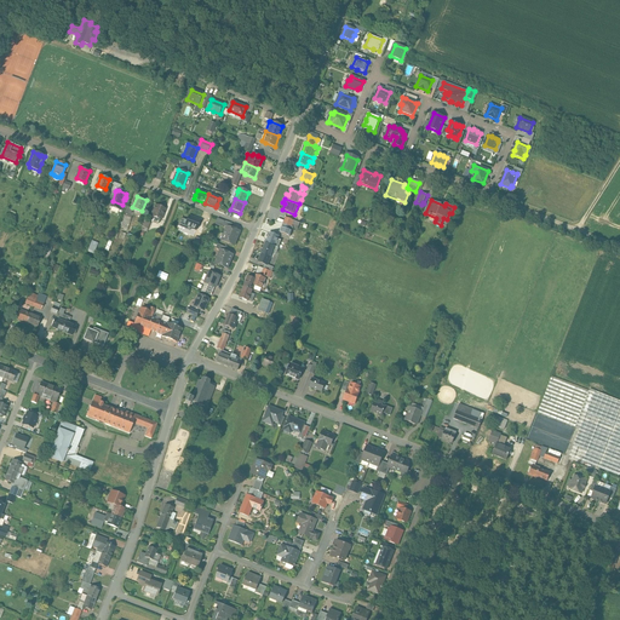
[(165,210),(155,206),(155,207),(153,207),(151,211),(153,212),(151,216),(161,219),(165,210)]
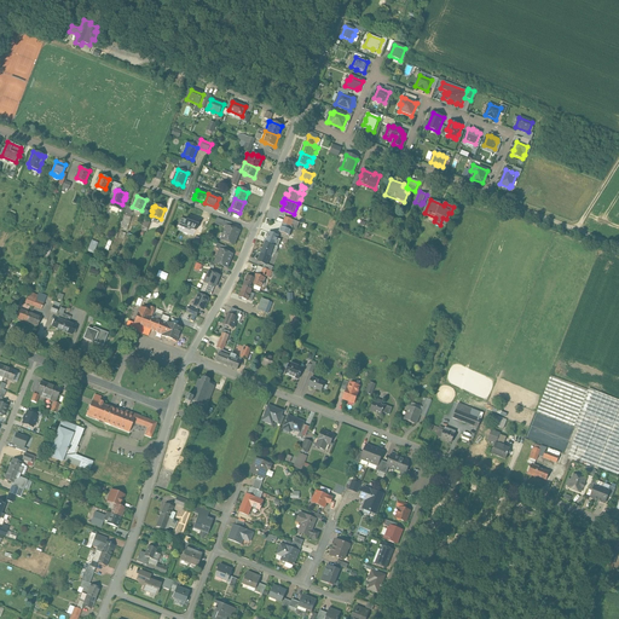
[(198,221),(189,217),(185,226),(195,230),(198,221)]
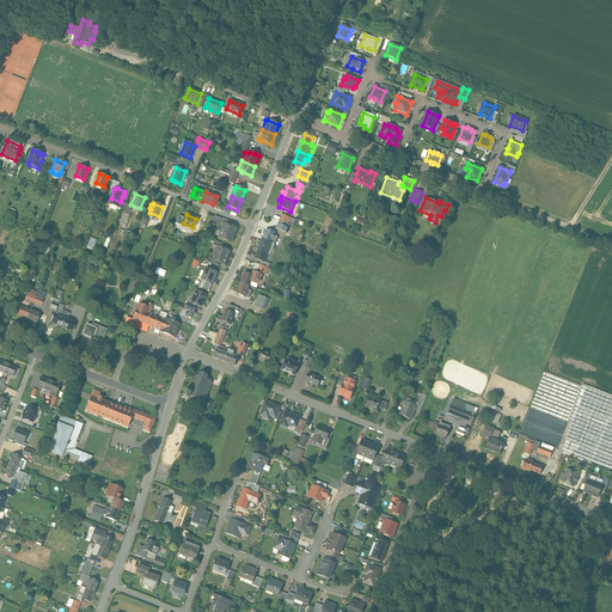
[(228,226),(224,224),(224,225),(219,237),(231,243),(237,228),(228,226)]
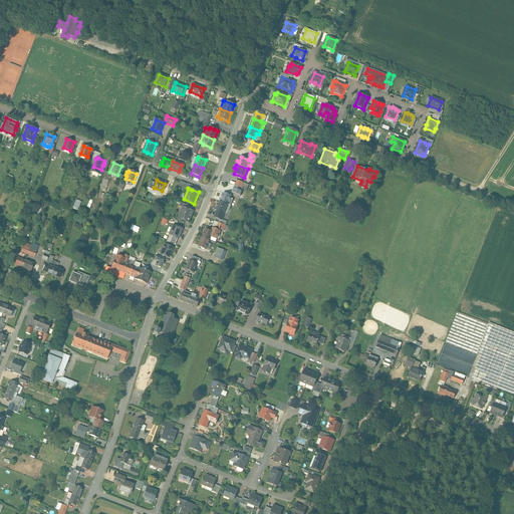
[(231,196),(224,193),(221,202),(231,206),(232,202),(229,201),(231,196)]
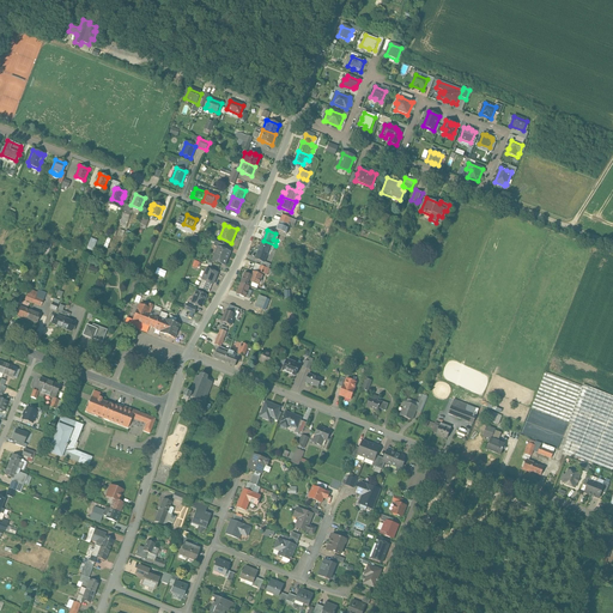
[(91,237),(86,248),(93,250),(97,241),(91,237)]
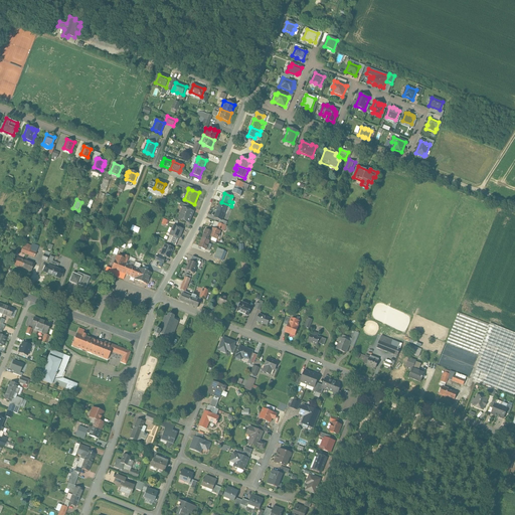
[(231,206),(221,202),(217,210),(225,213),(226,209),(229,210),(231,206)]
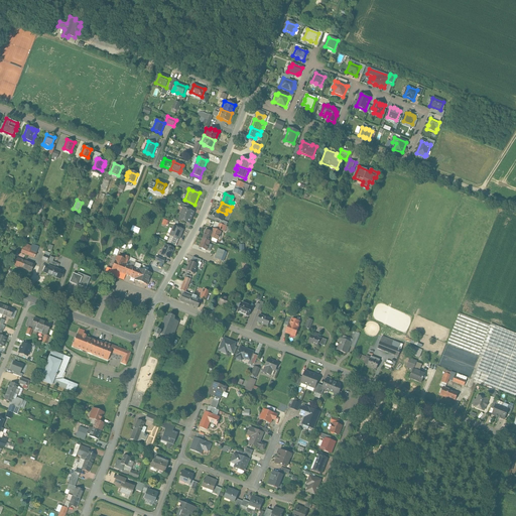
[(43,206),(38,204),(35,213),(40,214),(43,206)]
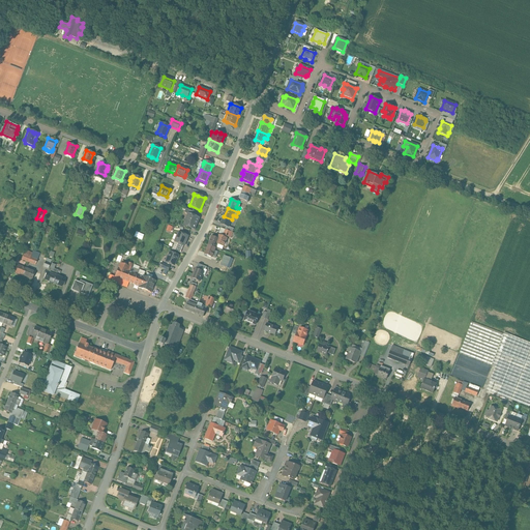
[(194,215),(188,213),(188,214),(184,226),(195,230),(199,218),(194,215)]
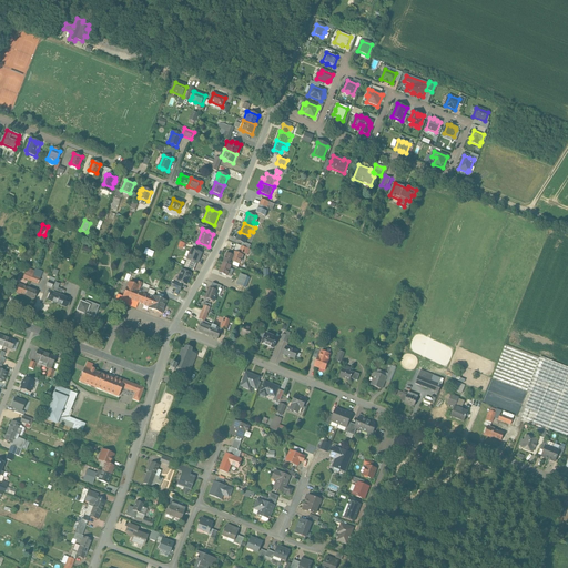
[(249,235),(240,232),(236,240),(243,243),(245,243),(249,235)]
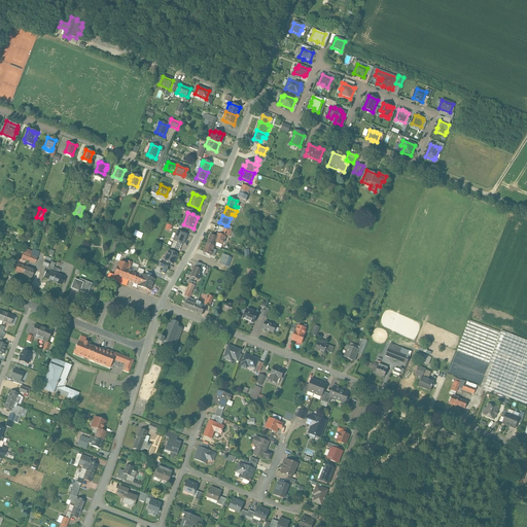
[(187,235),(178,231),(177,235),(174,233),(172,238),(175,239),(173,244),(181,247),(182,244),(183,244),(187,235)]
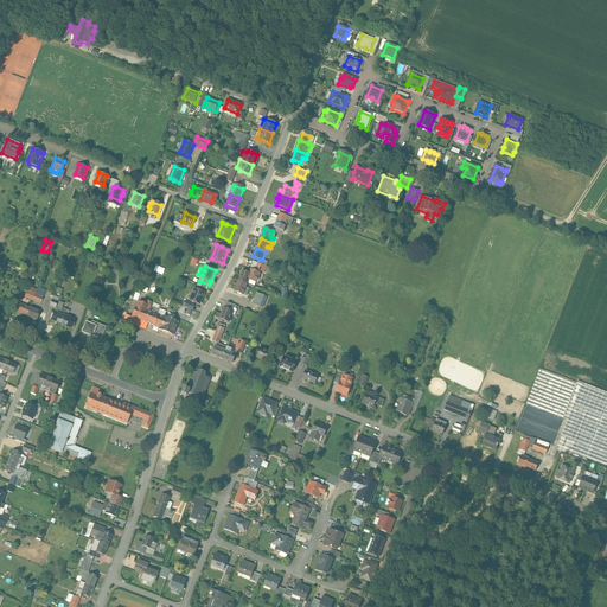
[(260,273),(251,269),(249,274),(251,274),(248,283),(255,286),(256,283),(260,273)]
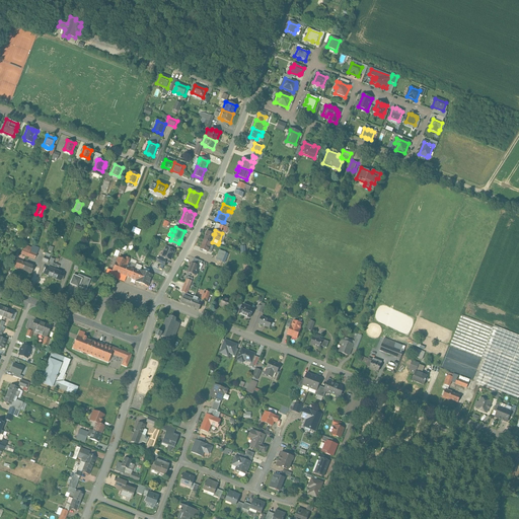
[(213,234),(208,232),(204,240),(211,243),(212,243),(212,242),(215,234),(213,234)]
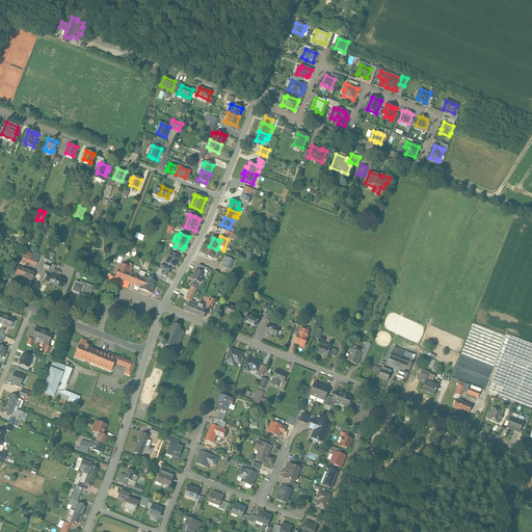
[(216,249),(209,246),(206,256),(213,258),(216,249)]
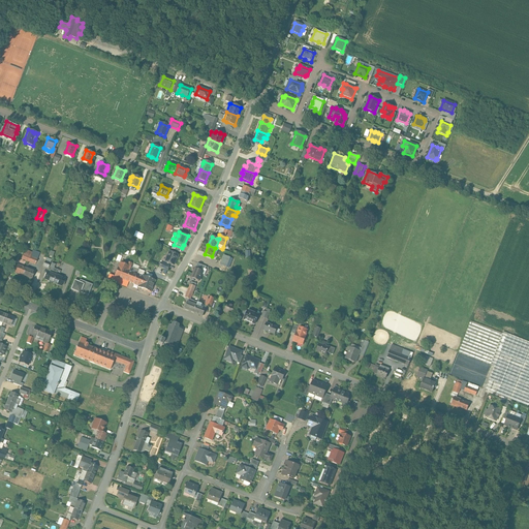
[(178,255),(170,252),(168,255),(167,255),(166,257),(167,258),(166,262),(174,266),(176,259),(177,258),(178,256),(178,255)]
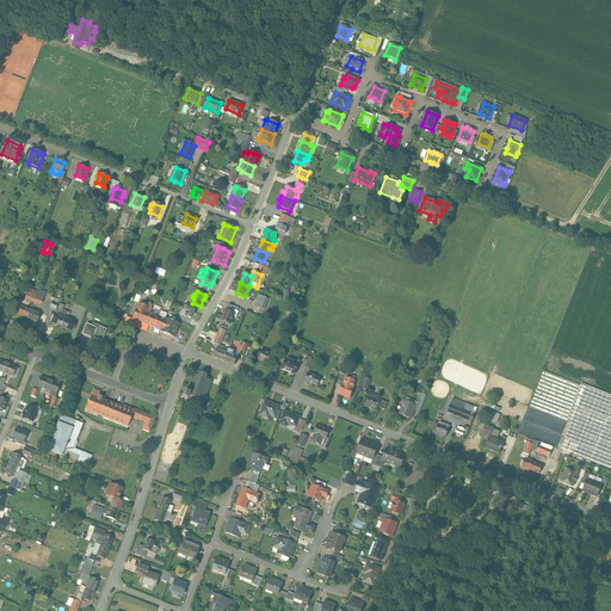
[(267,297),(259,294),(254,306),(263,309),(267,297)]
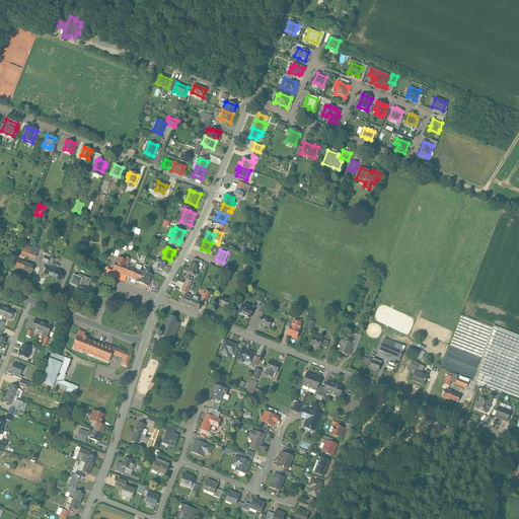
[(51,257),(48,267),(47,267),(44,274),(53,277),(55,270),(57,265),(53,264),(54,260),(51,257)]
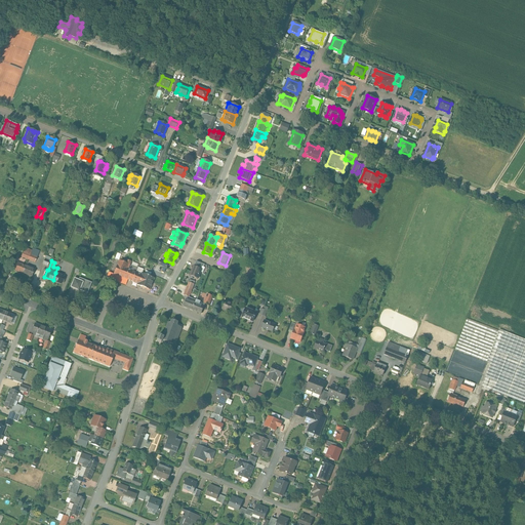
[(131,261),(127,260),(125,264),(119,260),(117,266),(114,274),(125,279),(128,270),(130,265),(131,263),(131,261)]
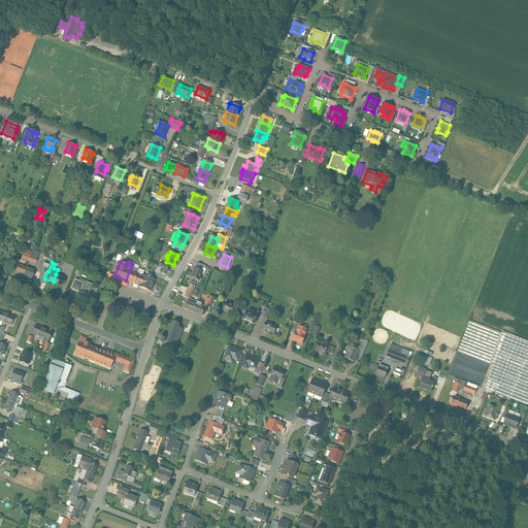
[(206,266),(197,263),(196,266),(196,268),(202,271),(203,268),(205,269),(206,266)]
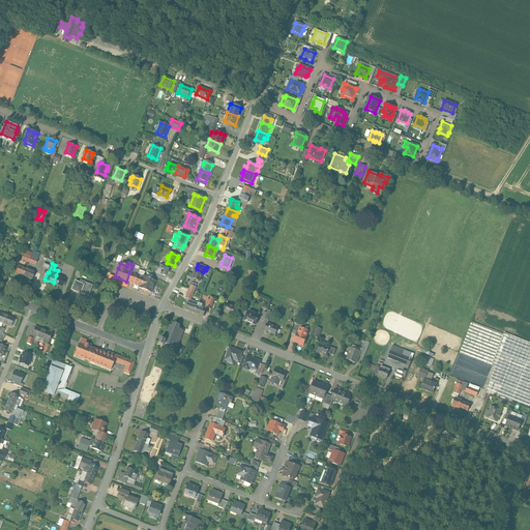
[(26,269),(18,266),(15,272),(23,276),(26,269)]
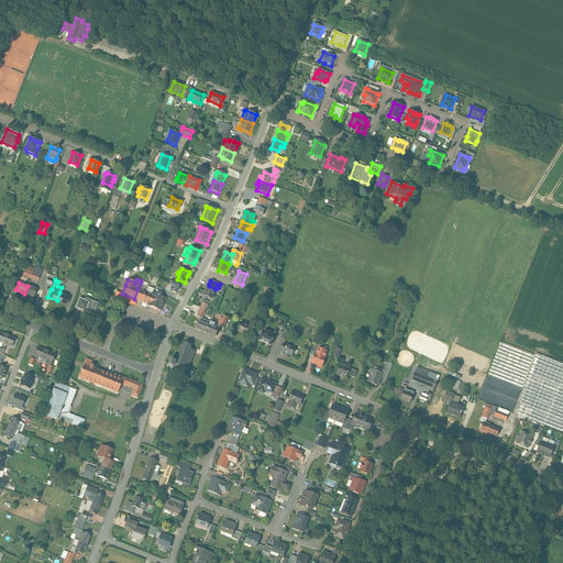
[(146,287),(140,284),(138,289),(150,295),(152,295),(152,294),(154,289),(146,287)]
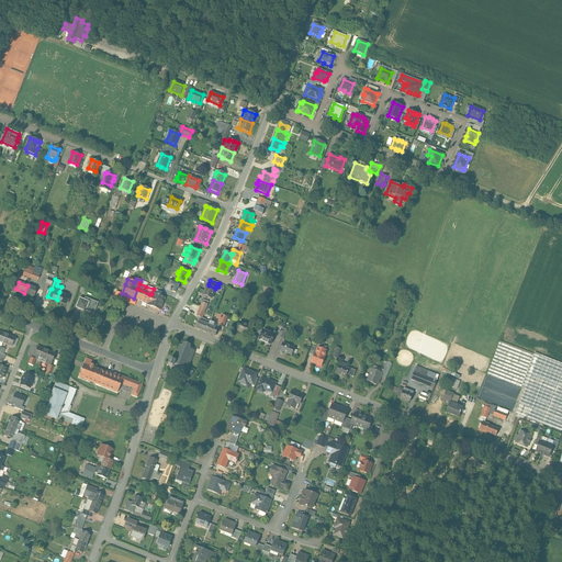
[(37,289),(27,285),(24,293),(34,296),(37,289)]
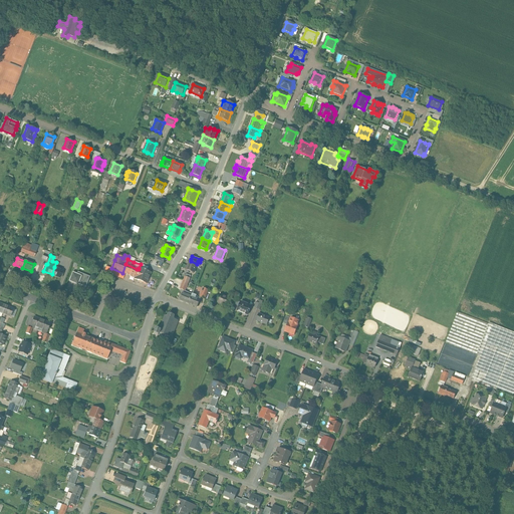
[(191,261),(190,261),(186,269),(194,273),(197,266),(199,267),(201,262),(200,262),(198,261),(197,264),(191,261)]
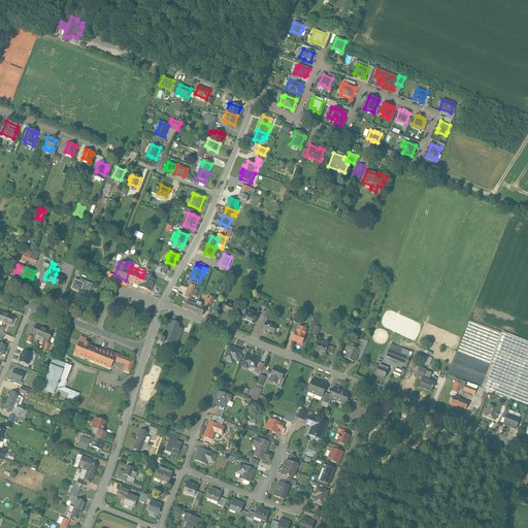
[(137,285),(140,276),(129,271),(126,281),(131,283),(137,285)]
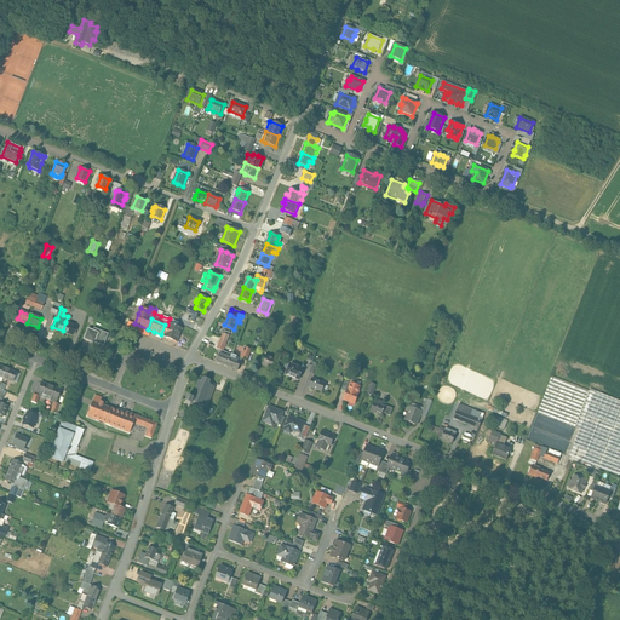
[(70,325),(65,322),(63,331),(73,336),(76,327),(74,326),(75,323),(72,322),(70,325)]
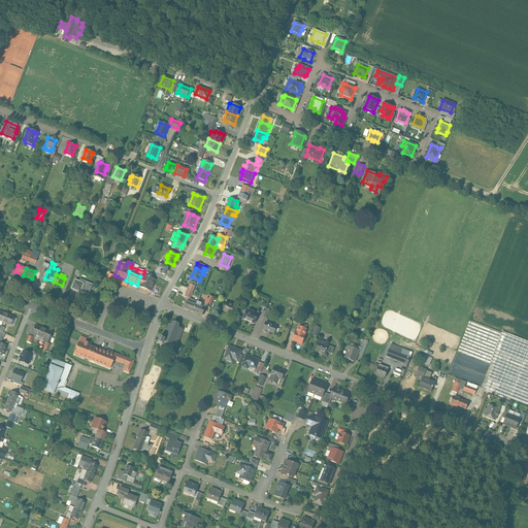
[(142,275),(142,276),(140,276),(137,285),(138,286),(138,287),(151,292),(155,281),(142,275)]
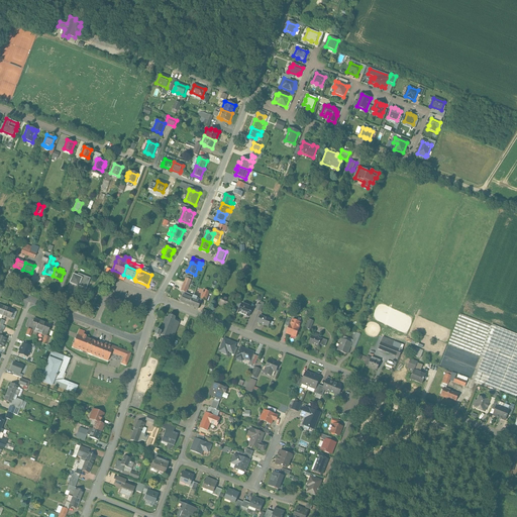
[(82,278),(79,286),(86,289),(91,279),(78,274),(77,276),(82,278)]
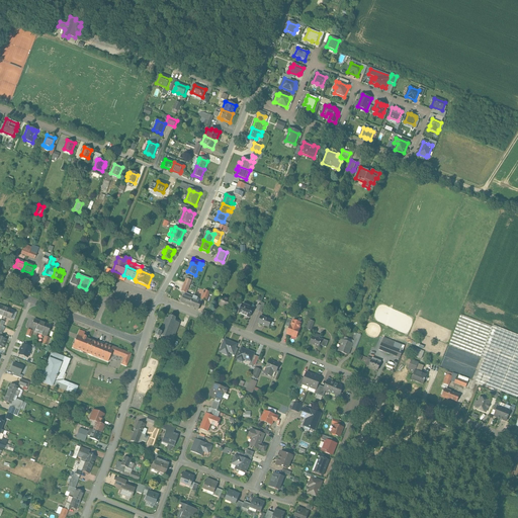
[(77,276),(73,275),(70,283),(78,287),(79,286),(82,278),(77,276)]
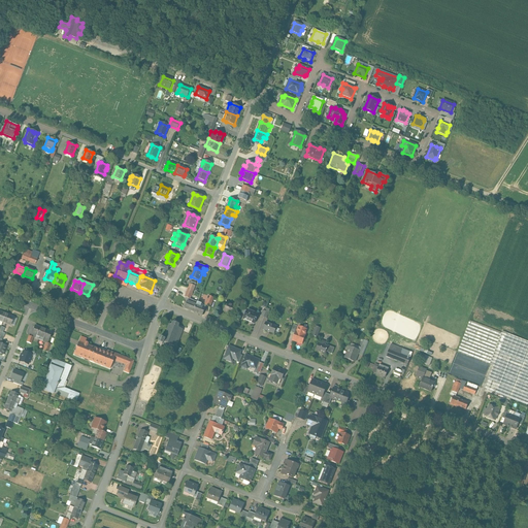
[(194,290),(189,288),(185,297),(190,299),(191,296),(192,296),(193,294),(192,293),(194,290)]
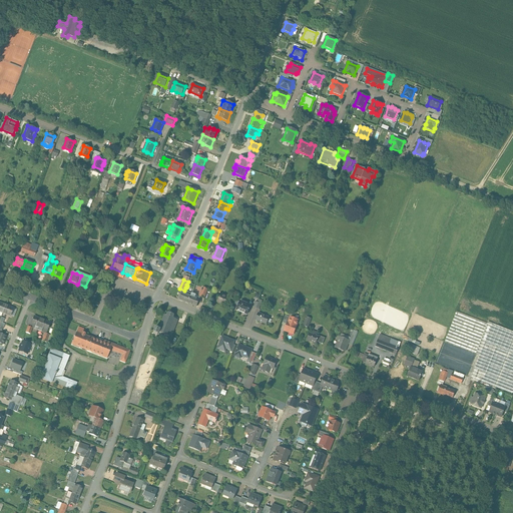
[(191,294),(185,291),(184,294),(182,293),(179,300),(188,304),(191,296),(191,294)]
